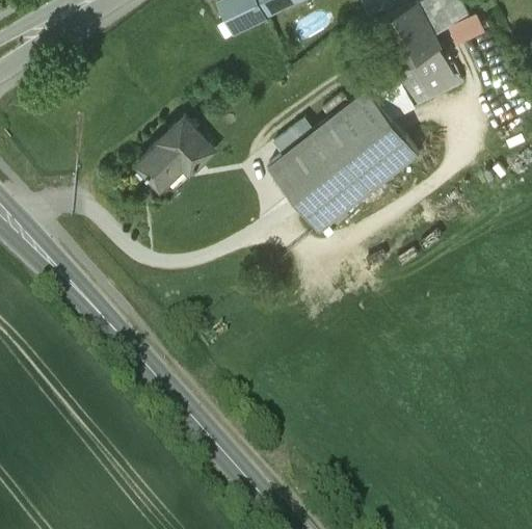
[(235,37),(267,21),(256,0),(225,0),(218,4),(235,37)]
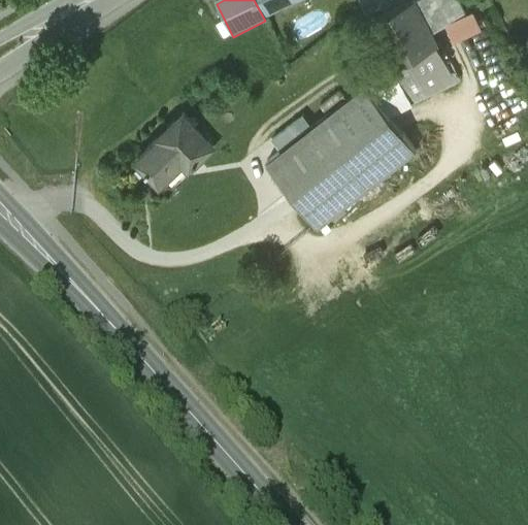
[(254,0),(265,21),(309,0),(254,0)]
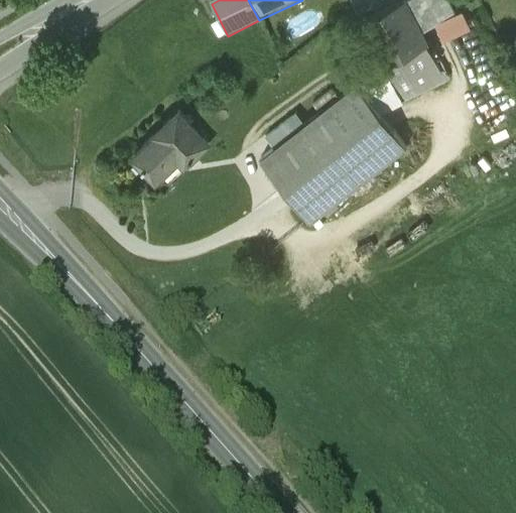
[(447,0),(367,0),(375,16),(361,22),(386,75),(397,97),(441,75),(427,47),(428,46),(420,31),(456,15),(447,0)]
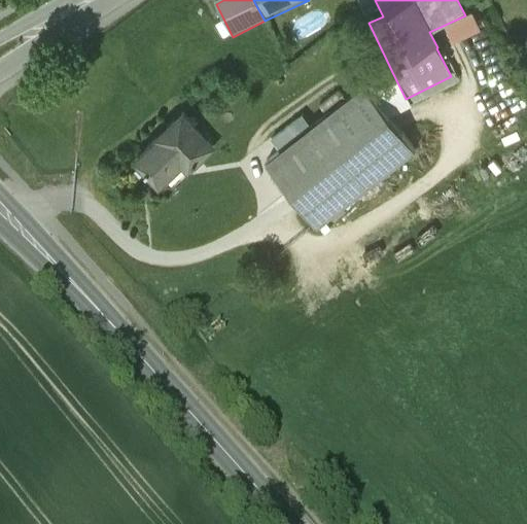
[(406,99),(394,76),(377,85),(391,117),(411,107),(406,99)]
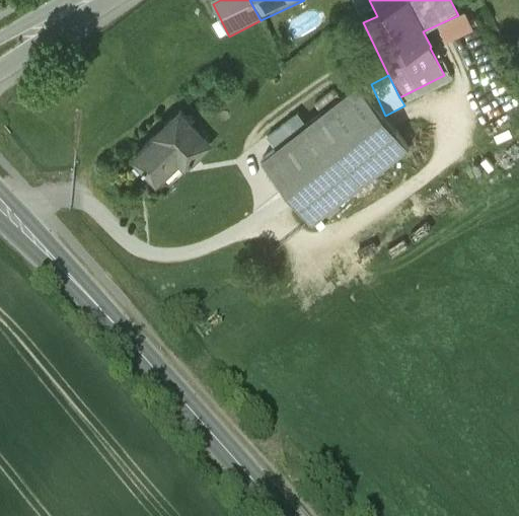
[(359,86),(307,127),(298,116),(268,139),(277,150),(263,160),(313,224),(409,150),(359,86)]
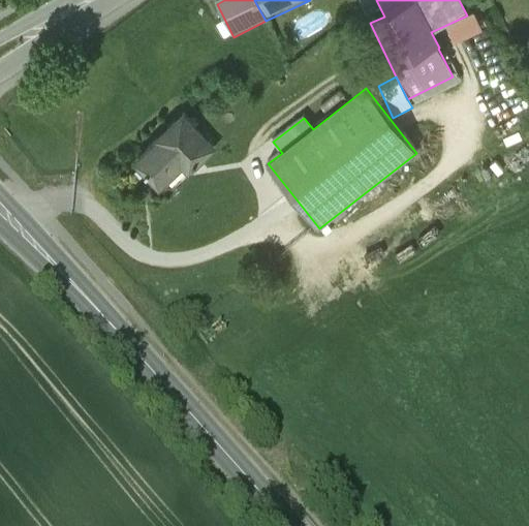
[(185,116),(138,159),(148,169),(146,172),(158,184),(167,176),(165,173),(176,163),(192,168),(200,161),(198,159),(214,146),(185,116)]
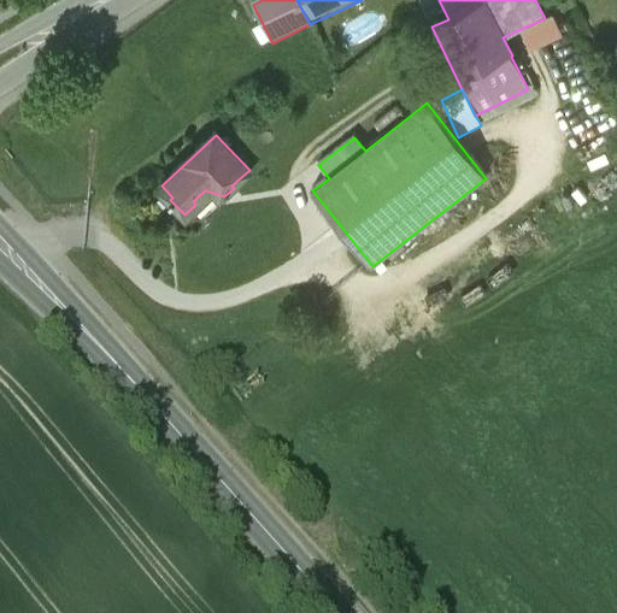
All buildings are outlined.
